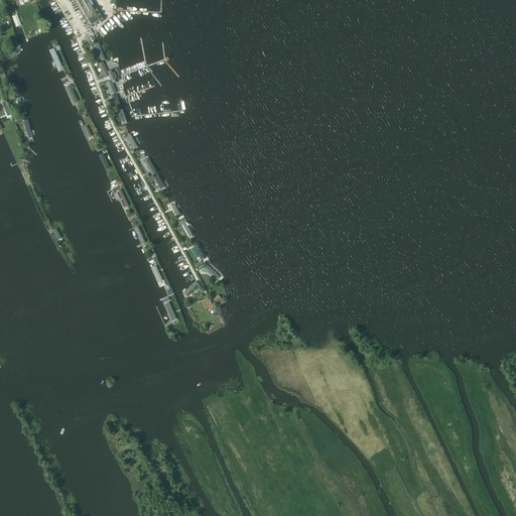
[(99,42),(95,43),(101,61),(105,60),(99,42)]
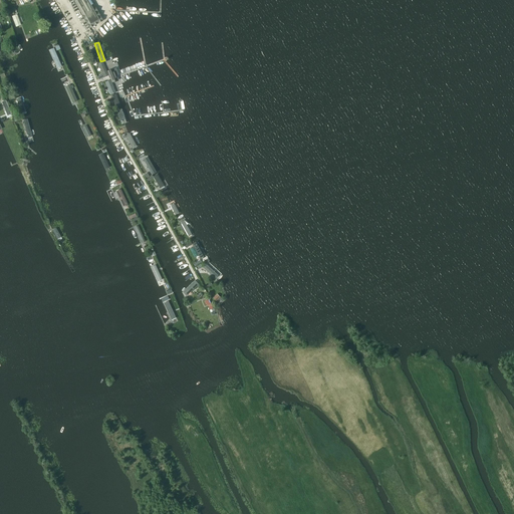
[(55,51),(50,53),(56,67),(61,66),(55,51)]
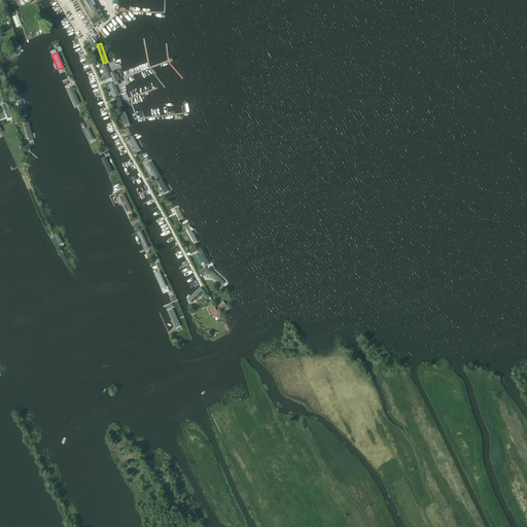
[(107,79),(112,77),(105,63),(101,65),(107,79)]
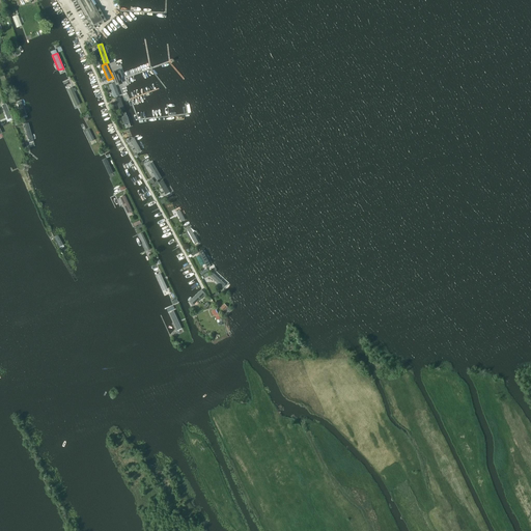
[(111,74),(116,85),(122,83),(120,78),(122,77),(119,70),(111,74)]
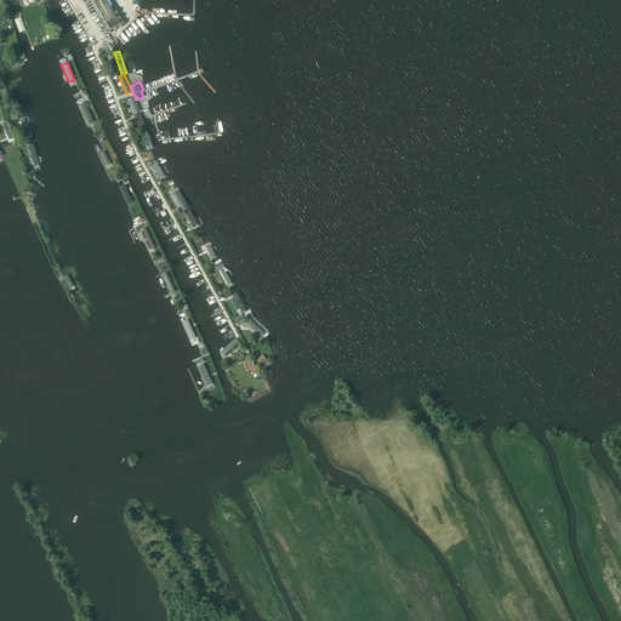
[(127,98),(134,114),(141,112),(134,96),(127,98)]
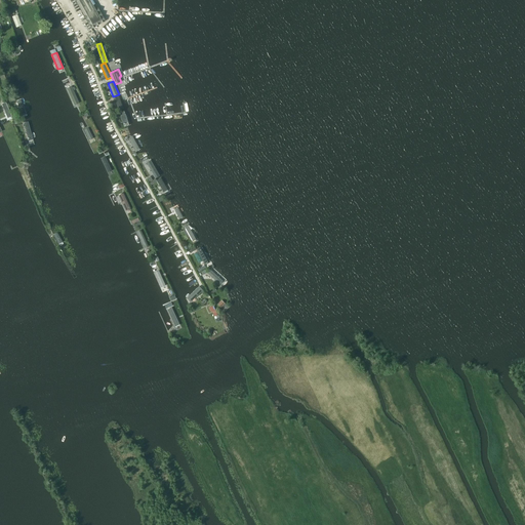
[(78,103),(72,87),(67,90),(73,105),(78,103)]
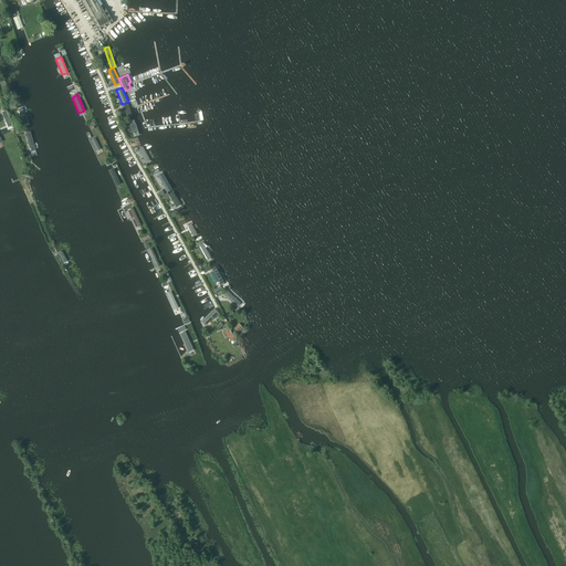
[(128,103),(124,105),(128,119),(133,117),(128,103)]
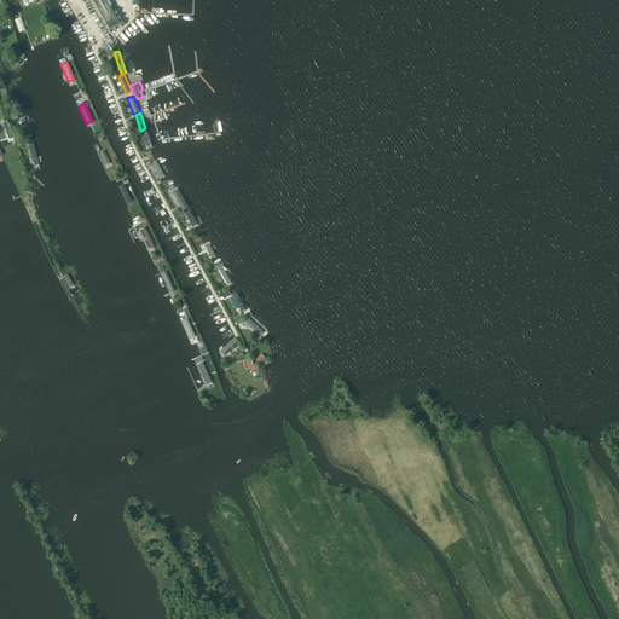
[(22,117),(16,119),(22,136),(28,133),(22,117)]
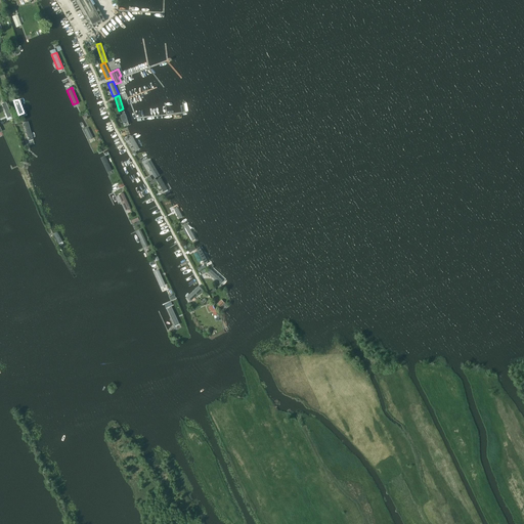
[(124,111),(119,113),(124,127),(129,126),(124,111)]
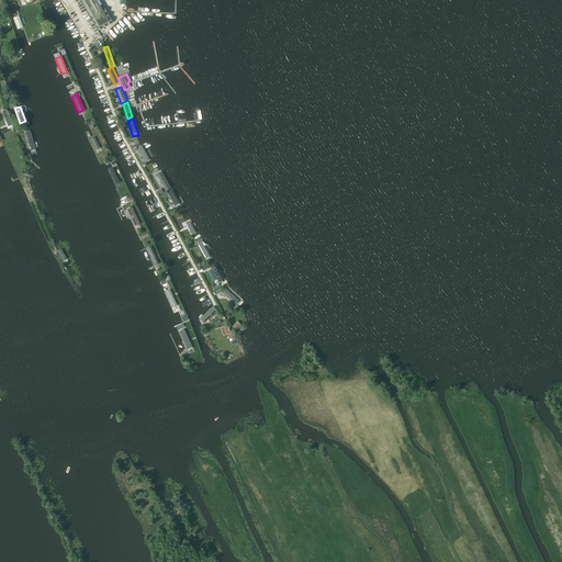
[(31,133),(26,134),(31,150),(35,149),(31,133)]
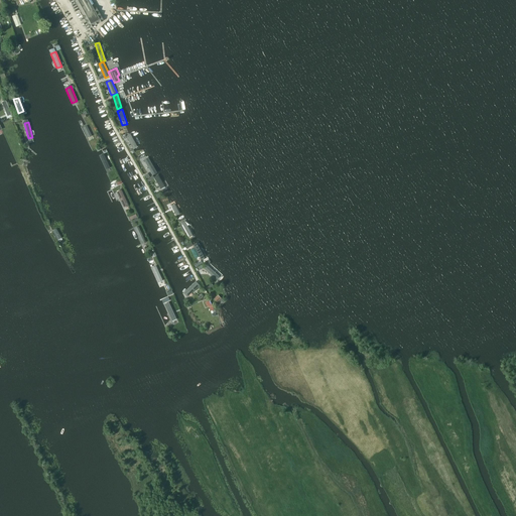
[(92,136),(86,125),(81,127),(87,139),(92,136)]
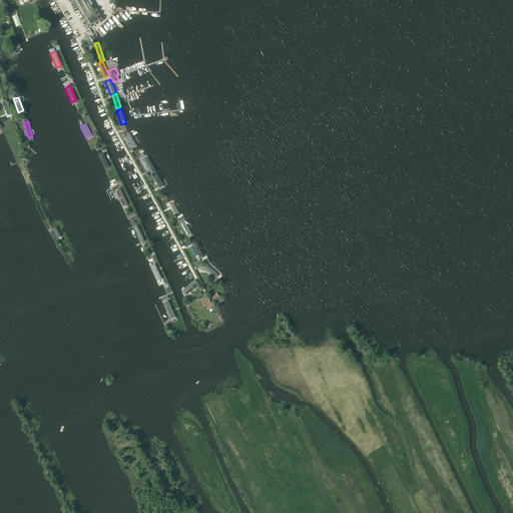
[(136,146),(130,132),(125,134),(133,148),(136,146)]
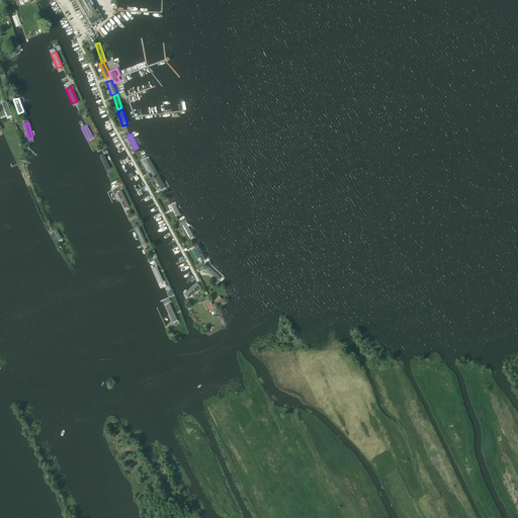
[(112,172),(104,156),(100,158),(108,173),(112,172)]
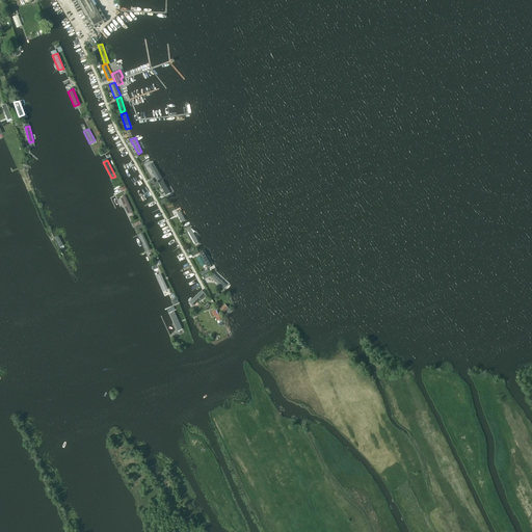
[(153,162),(149,164),(158,182),(163,179),(153,162)]
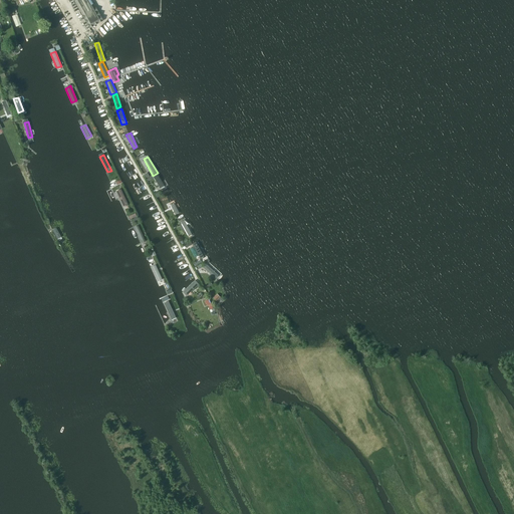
[(159,176),(154,179),(159,188),(164,186),(159,176)]
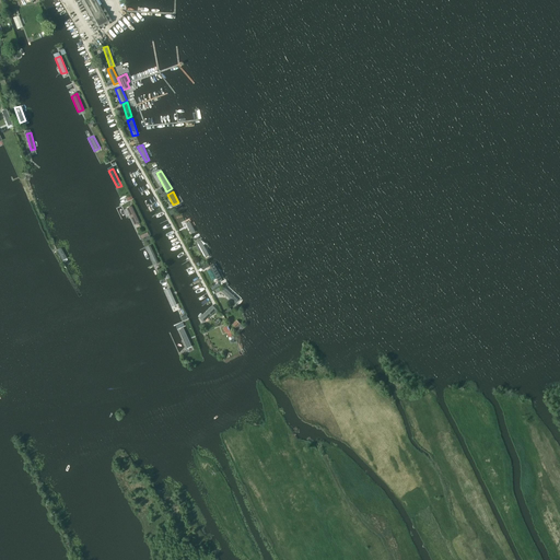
[(129,208),(126,209),(133,225),(137,224),(140,223),(135,212),(131,207),(129,208)]
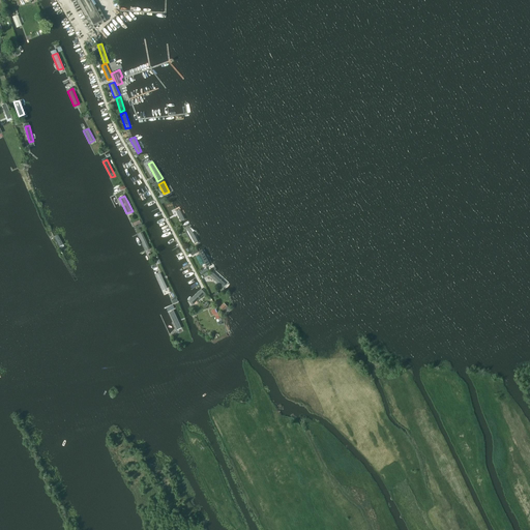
[(186,205),(176,211),(178,216),(189,210),(186,205)]
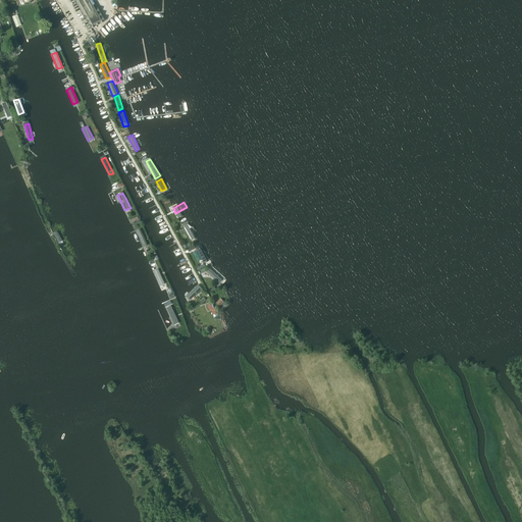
[(188,223),(183,226),(190,239),(195,236),(188,223)]
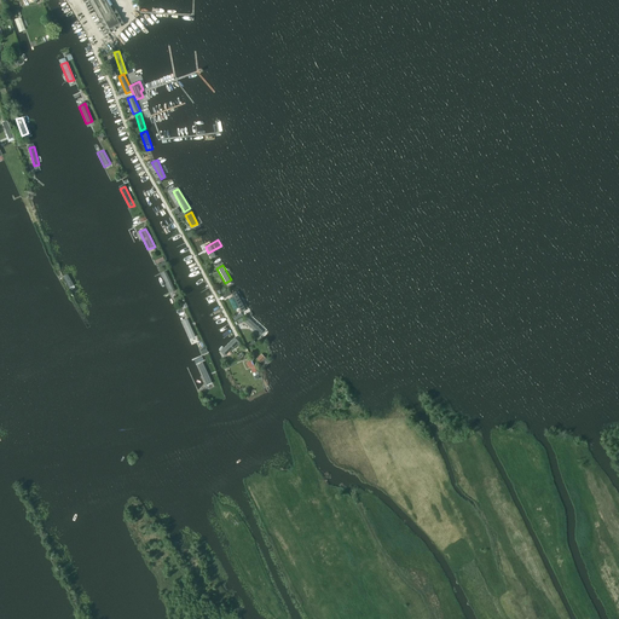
[(169,293),(175,290),(166,272),(161,275),(169,293)]
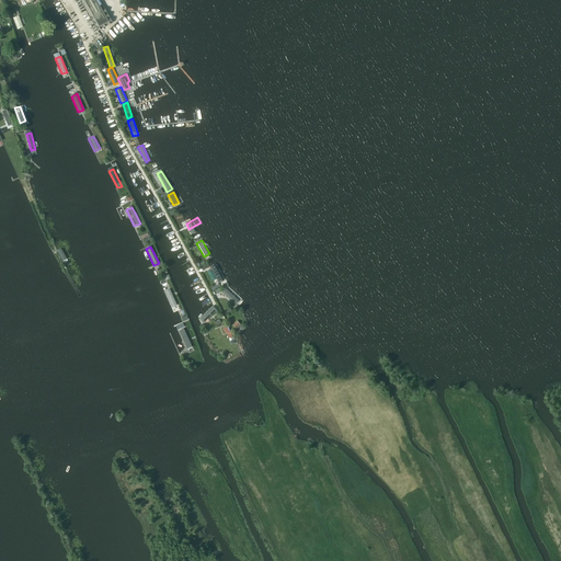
[(61,249),(57,251),(64,262),(68,260),(61,249)]
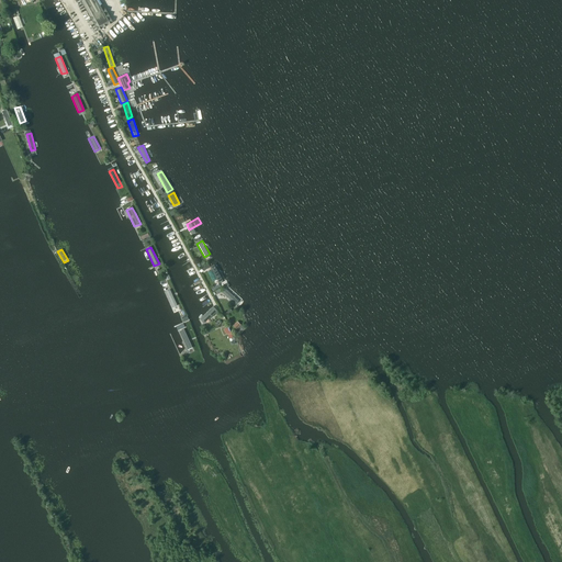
[(210,266),(220,284),(225,281),(215,262),(210,266)]
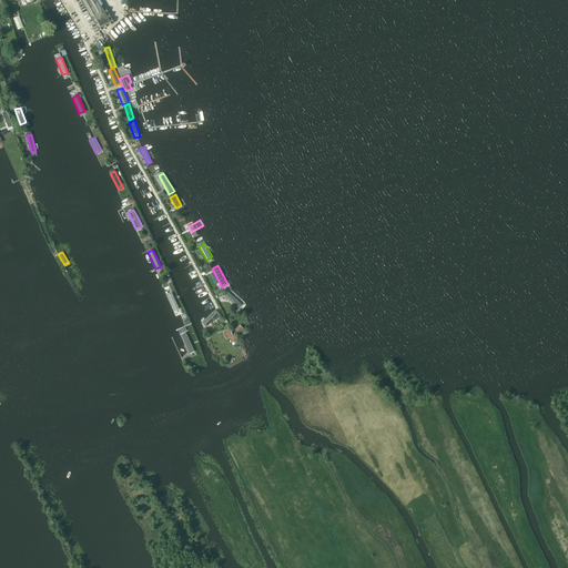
[(244,305),(227,291),(224,294),(240,310),(244,305)]
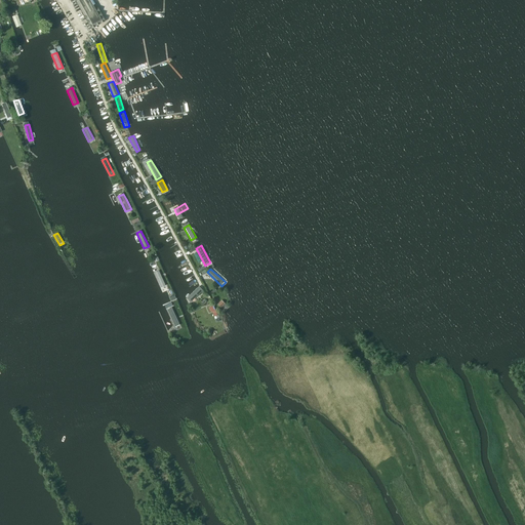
[(166,286),(158,270),(154,272),(161,288),(166,286)]
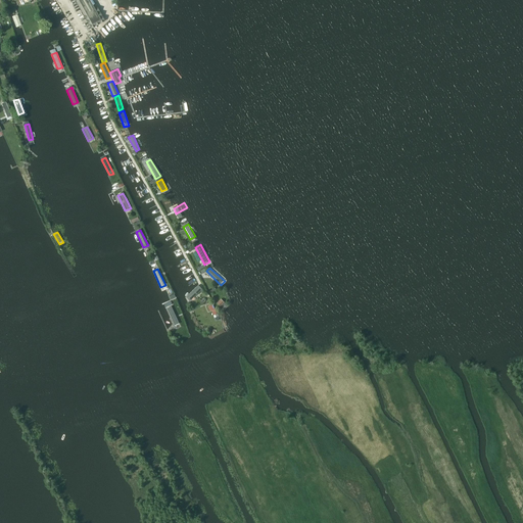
[(198,286),(186,297),(190,301),(201,290),(198,286)]
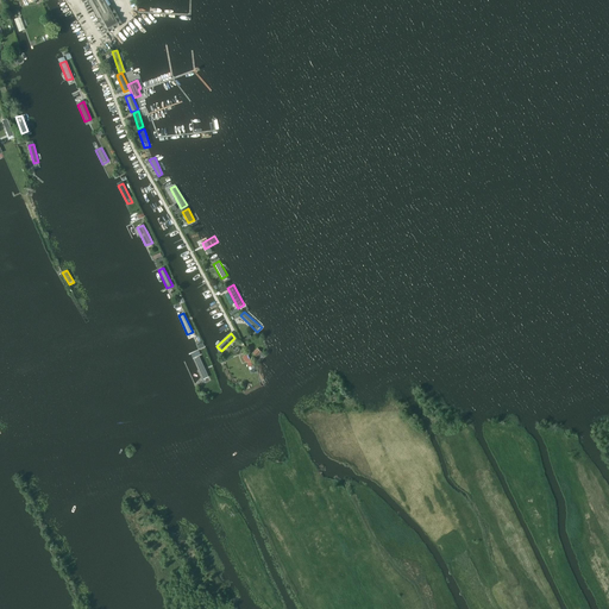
[(199,357),(194,359),(201,376),(202,380),(209,377),(208,376),(199,357)]
